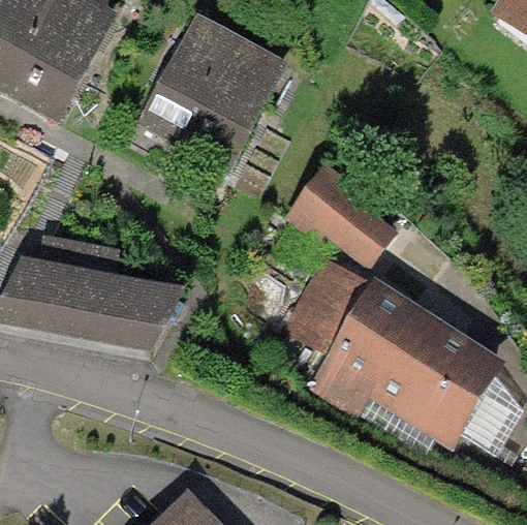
[(118,11),(96,0),(2,0),(0,3),(0,91),(8,96),(57,122),(118,11)]
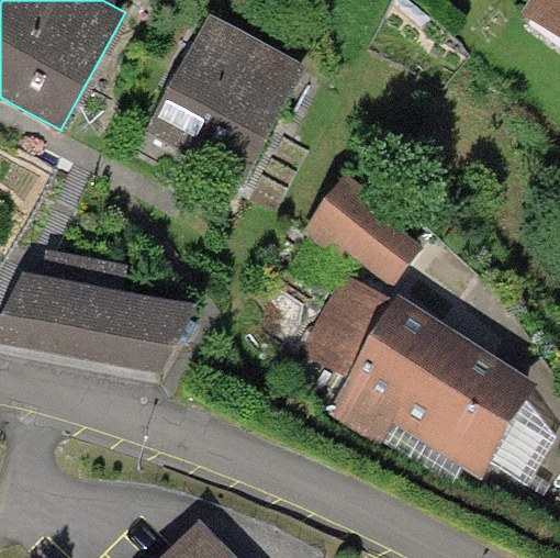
[(529,0),(519,14),(559,43),(559,0),(529,0)]
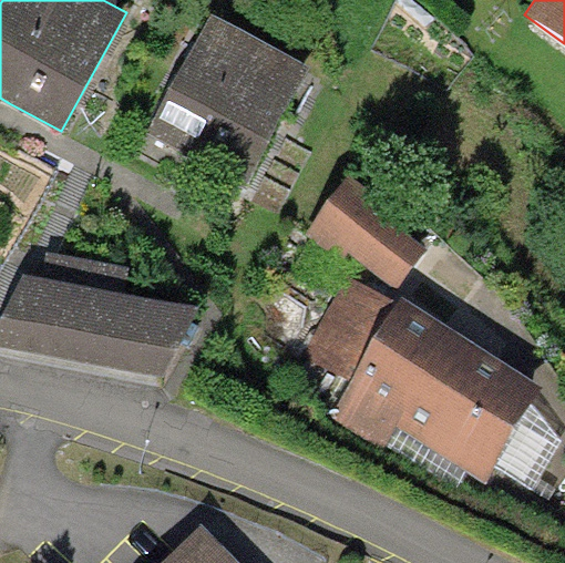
[(193,159),(243,187),(309,67),(211,12),(144,132),(193,159)]
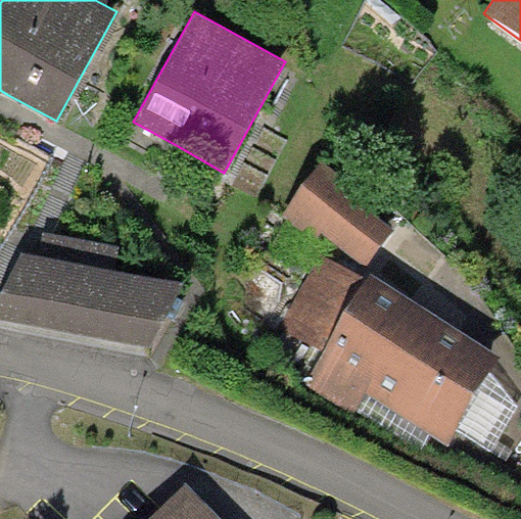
[(357,188),(321,161),(280,215),(314,240),(320,233),(365,267),(393,230),(349,197),(357,188)]
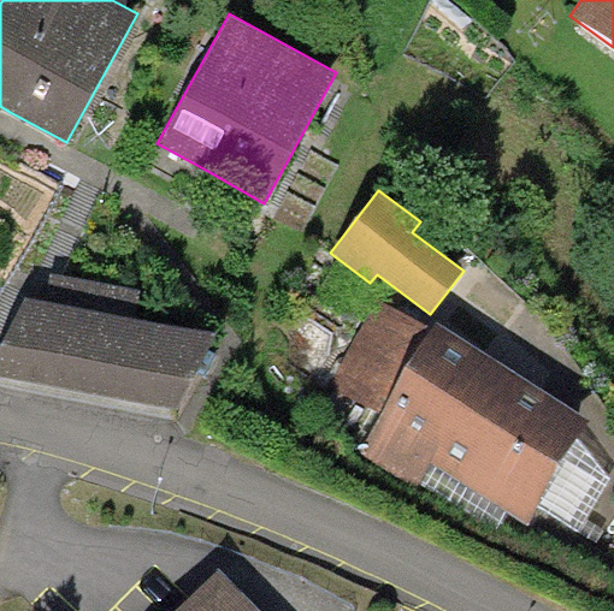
[(24,297),(0,345),(0,373),(173,409),(216,336),(24,297)]
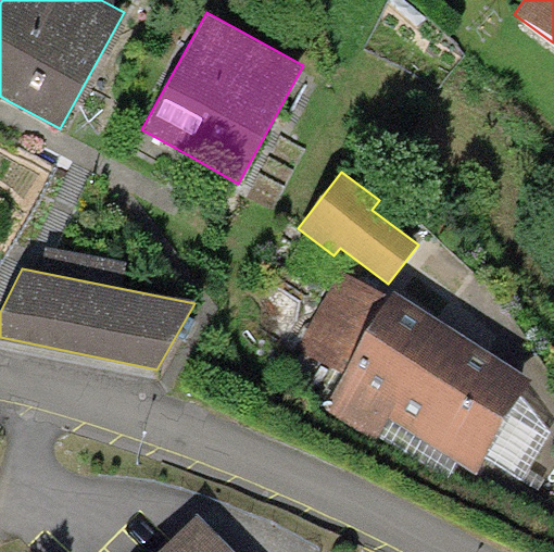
[(464,338),(392,292),(388,299),(340,268),(293,340),(344,373),(324,406),(375,438),(388,417),(474,472),(531,380),(464,338)]
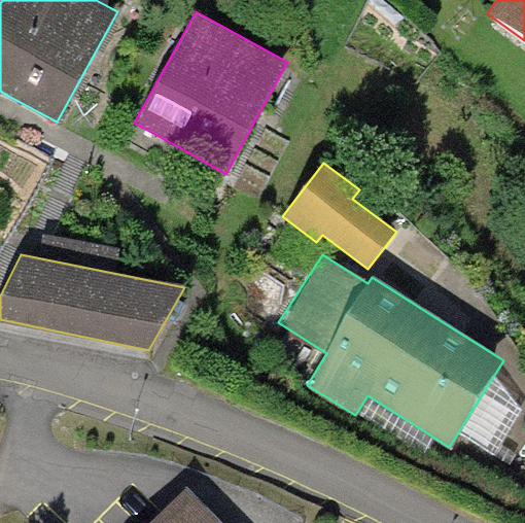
[(218,522),(186,489),(150,522),(218,522)]
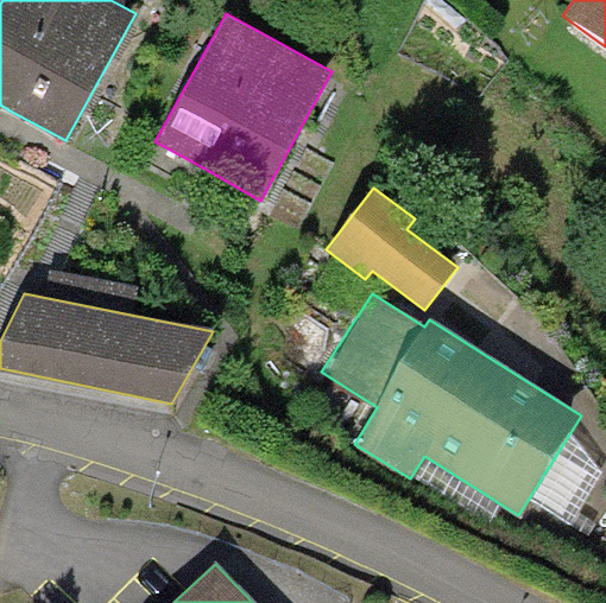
All buildings are outlined.
